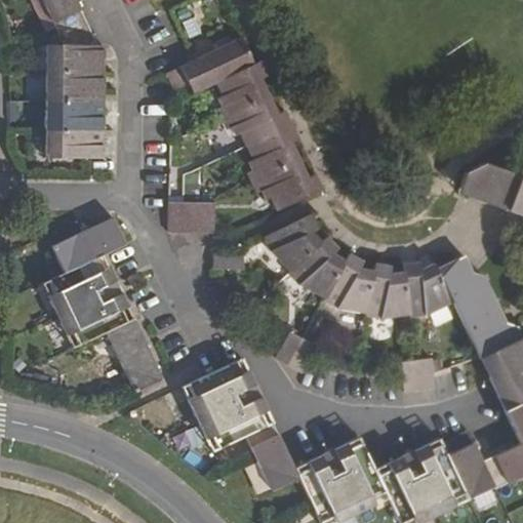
[(39,0),(61,45),(96,46),(74,0),(39,0)]
